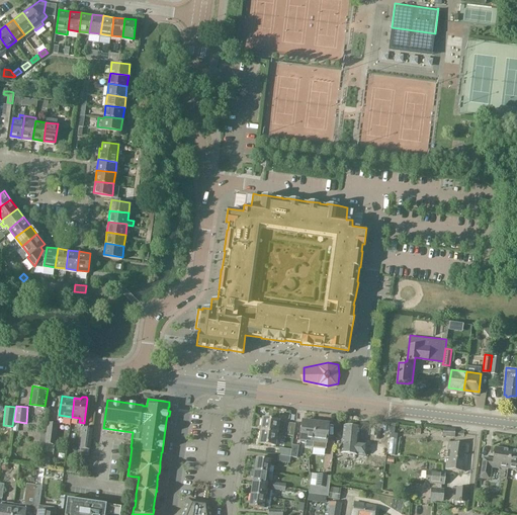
[(262,416),(260,429),(261,429),(278,431),(283,432),(285,420),(280,419),(262,416)]
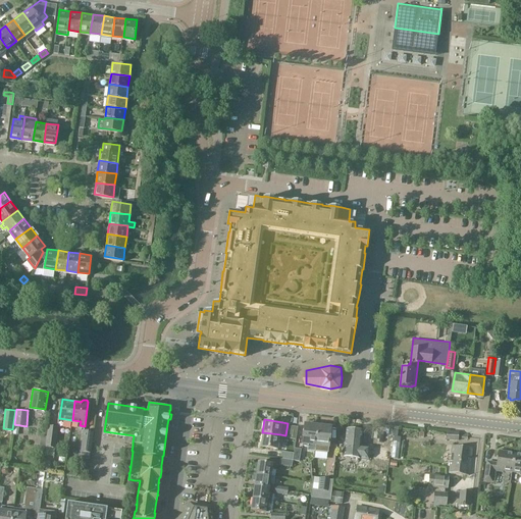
[(315,443),(318,423),(305,421),(303,444),(309,444),(309,442),(315,443)]
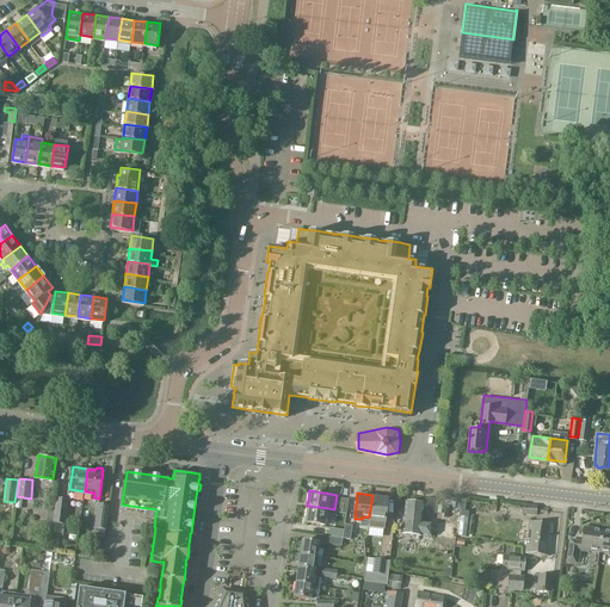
[(57,495),(54,520),(65,521),(68,497),(57,495)]
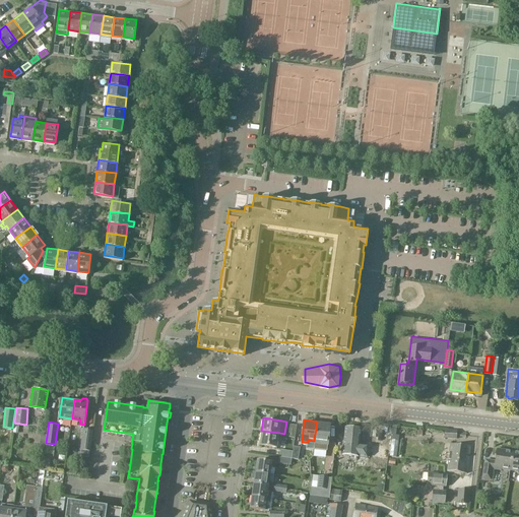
[(290,422),(288,434),(295,435),(297,423),(290,422)]
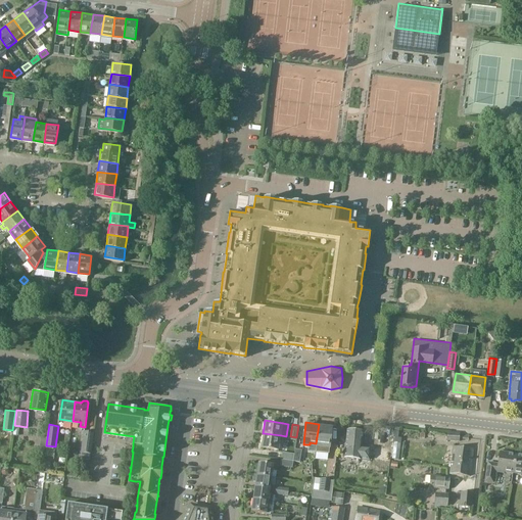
[(319,424),(316,443),(324,444),(324,446),(330,447),(332,425),(319,424)]
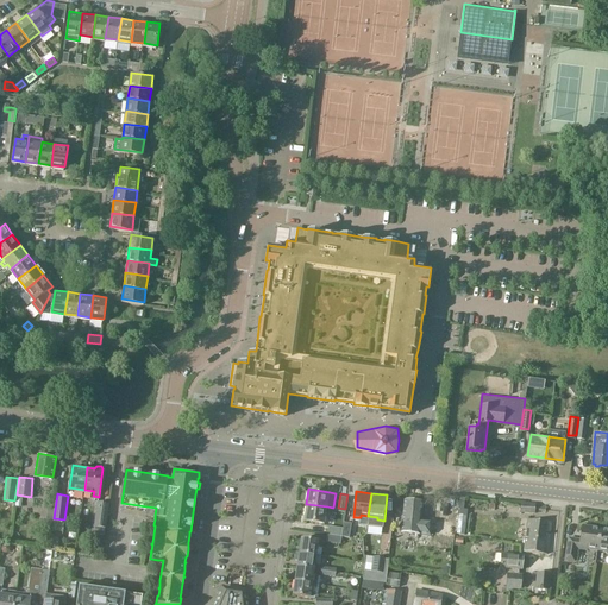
[(422,499),(406,498),(403,520),(411,520),(409,529),(431,530),(432,518),(421,517),(422,499)]
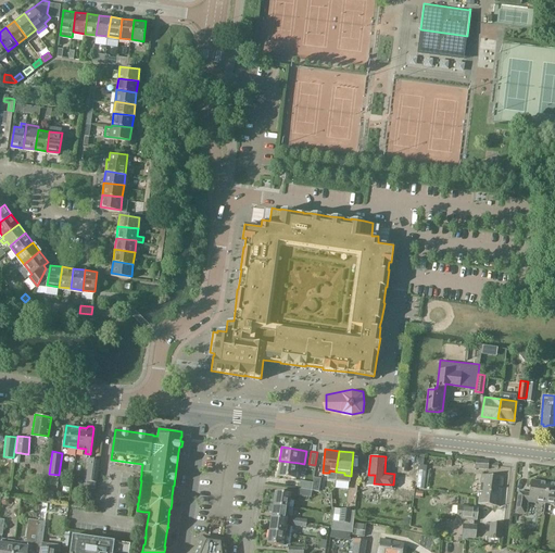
[(86,486),(96,487),(100,457),(89,456),(87,479),(86,486)]
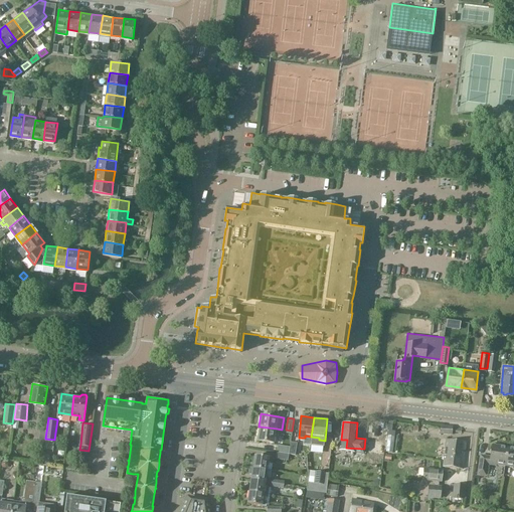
[(453,423),(442,422),(441,431),(452,432),(453,423)]
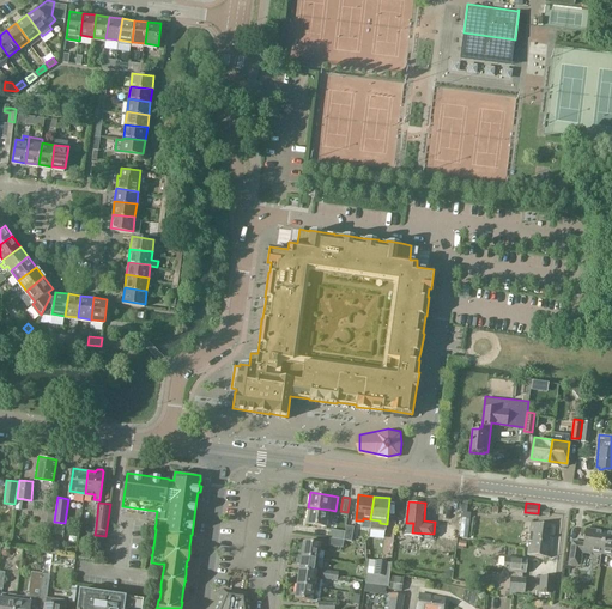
[(327,524),(329,510),(309,507),(307,521),(327,524)]
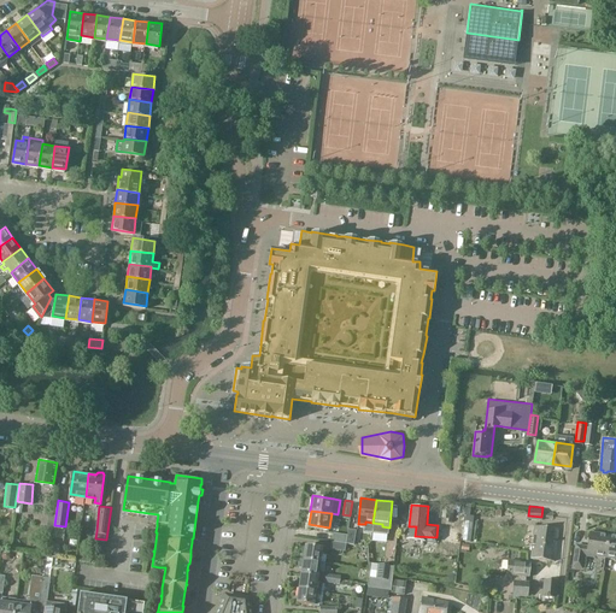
[(462,522),(449,520),(445,544),(458,546),(462,522)]
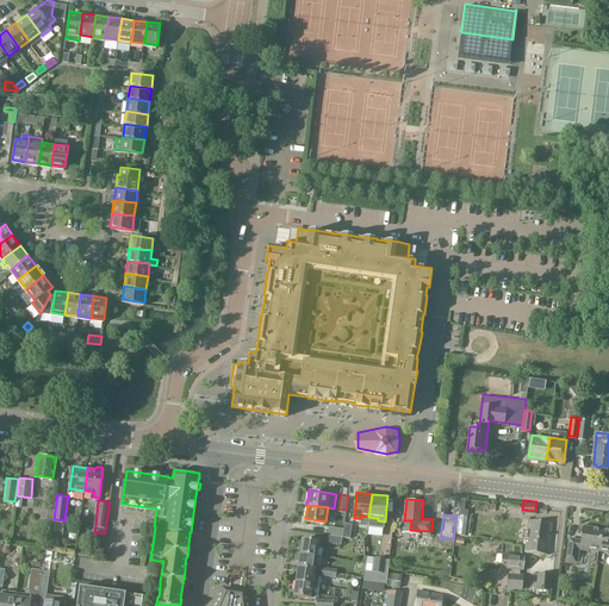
[(528,517),(524,549),(548,551),(552,519),(528,517)]
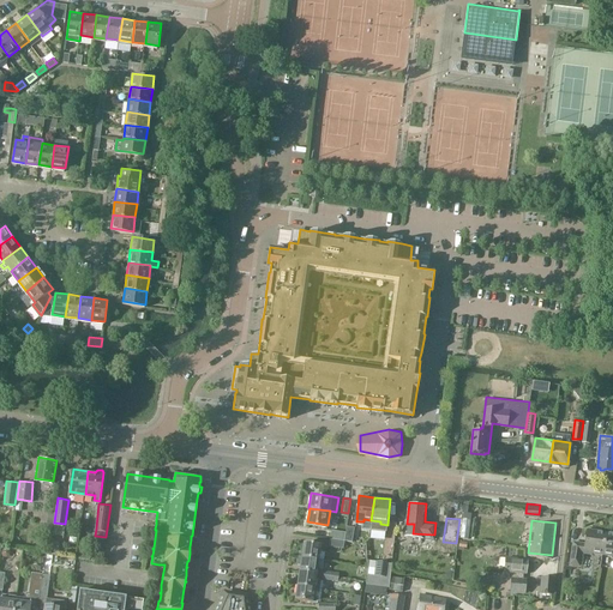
[(346,524),(346,530),(344,538),(352,538),(354,525),(346,524)]
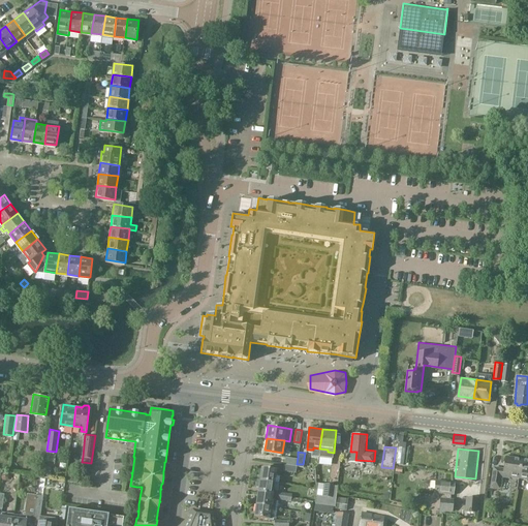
[(284,462),(297,464),(298,457),(285,455),(284,462)]
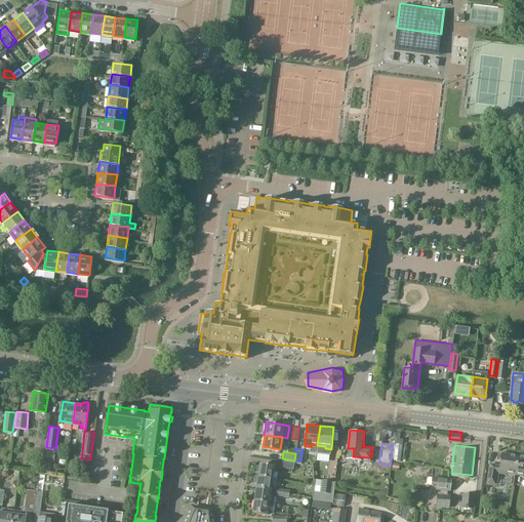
[(496,471),(515,473),(517,453),(501,451),(499,464),(489,462),(487,481),(495,482),(496,471)]
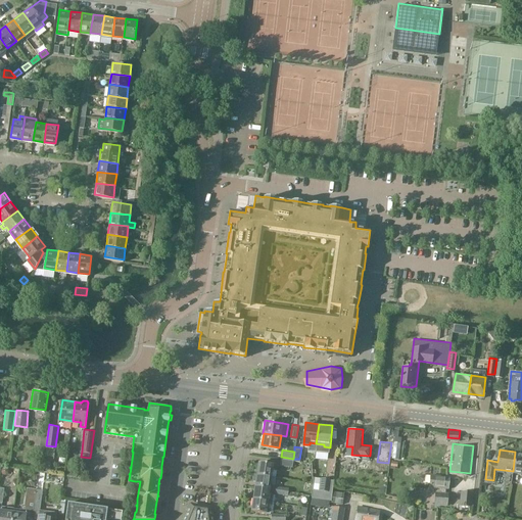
[(521,453),(515,452),(513,471),(521,472),(521,453)]
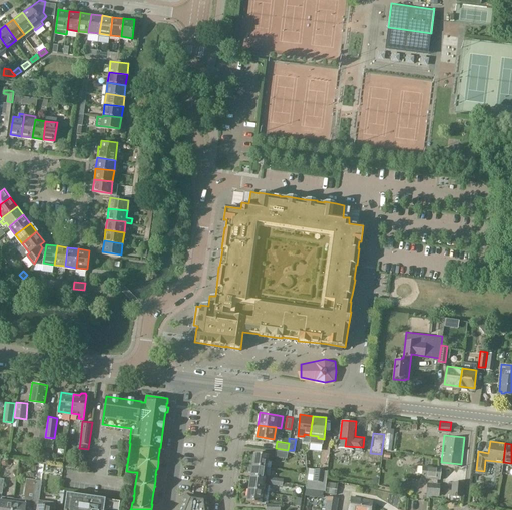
[(287,456),(288,450),(276,448),(275,454),(287,456)]
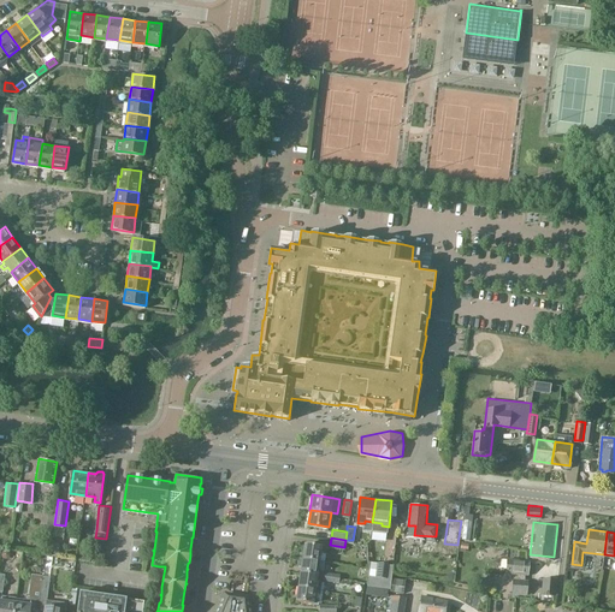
[(306,541),(303,556),(320,558),(323,544),(306,541)]
